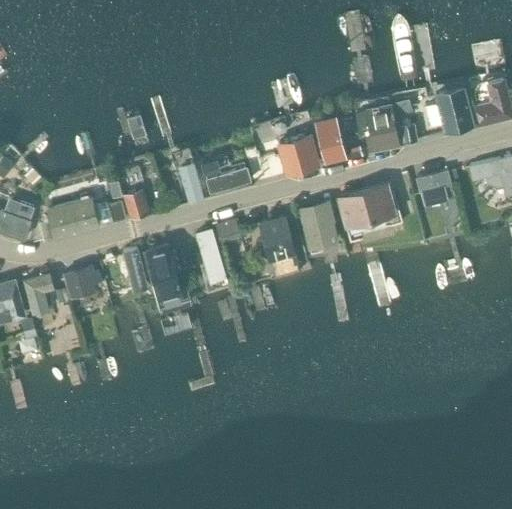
[(511,109),(504,79),(497,81),(485,83),(489,102),(474,106),(479,127),(511,119),(511,109)]
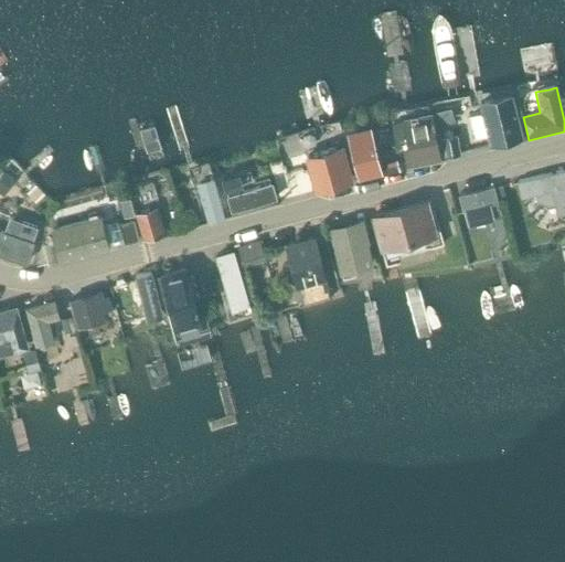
[(490,149),(523,141),(513,96),(479,104),(490,149)]
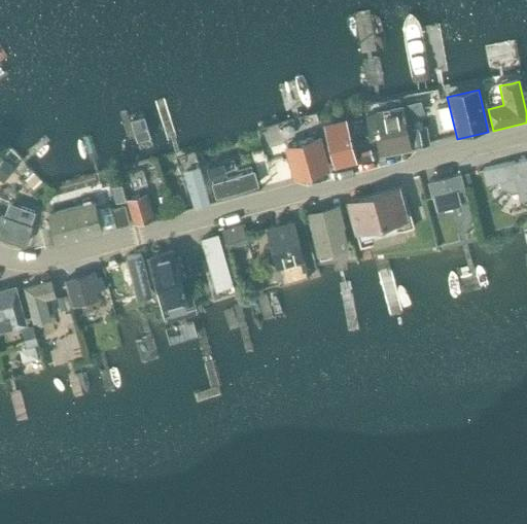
[(380,159),(412,152),(403,107),(376,112),(381,140),(377,141),(380,159)]
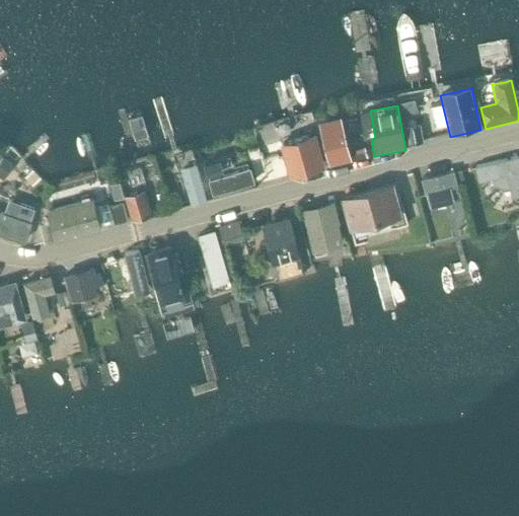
[(318,124),(321,147),(322,146),(329,168),(351,162),(341,119),(318,124)]
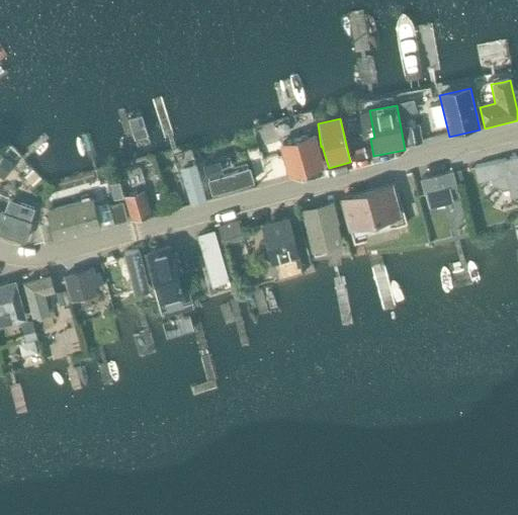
[(420,124),(404,127),(408,147),(423,144),(420,124)]
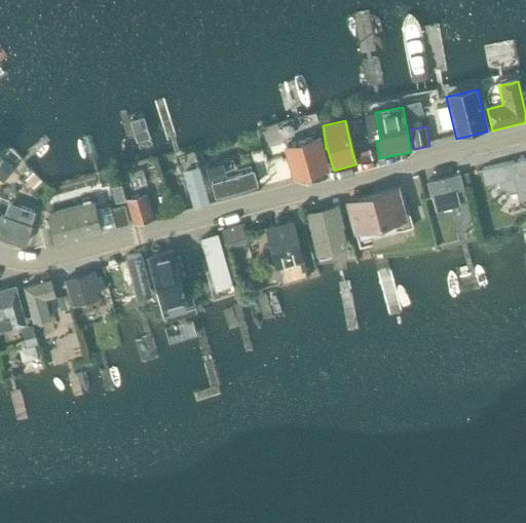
[(320,153),(288,162),(292,180),(324,172),(320,153)]
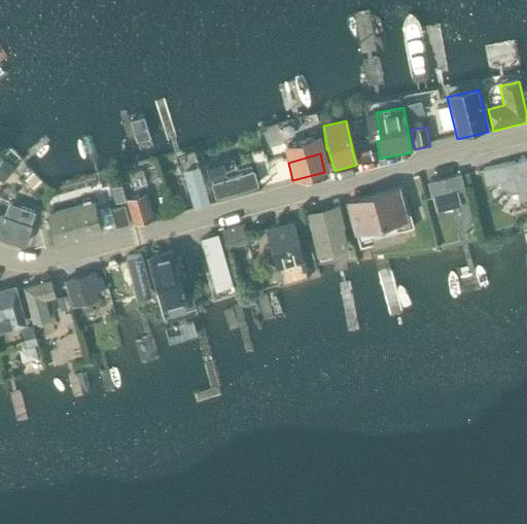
[(515,179),(520,202),(526,199),(526,161),(483,171),(487,186),(515,179)]
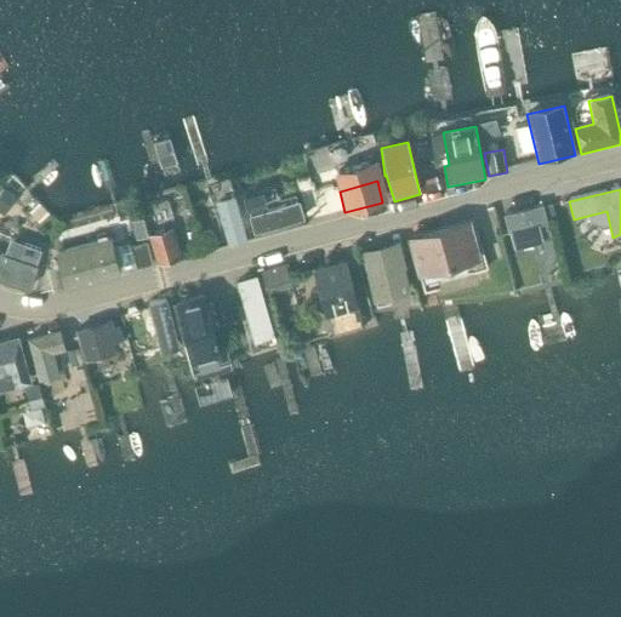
[(0,217),(3,220),(16,203),(5,193),(0,199),(0,217)]
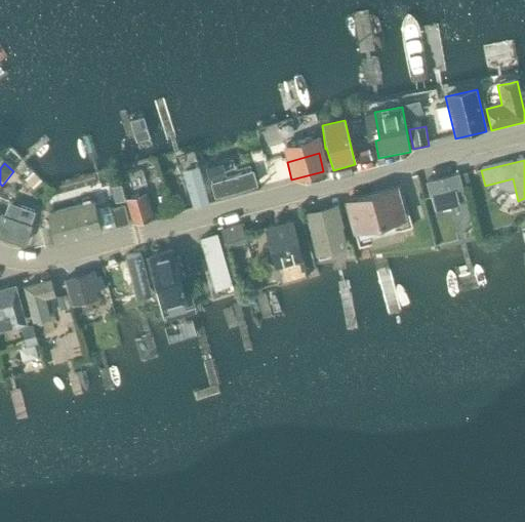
[(182,172),(193,210),(208,206),(198,168),(182,172)]
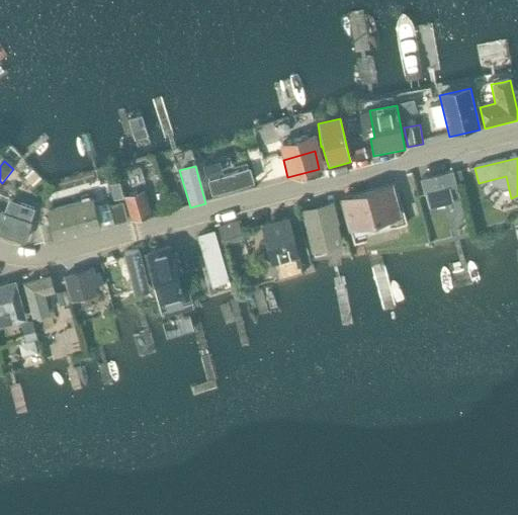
[(283,168),(258,175),(262,184),(287,177),(283,168)]
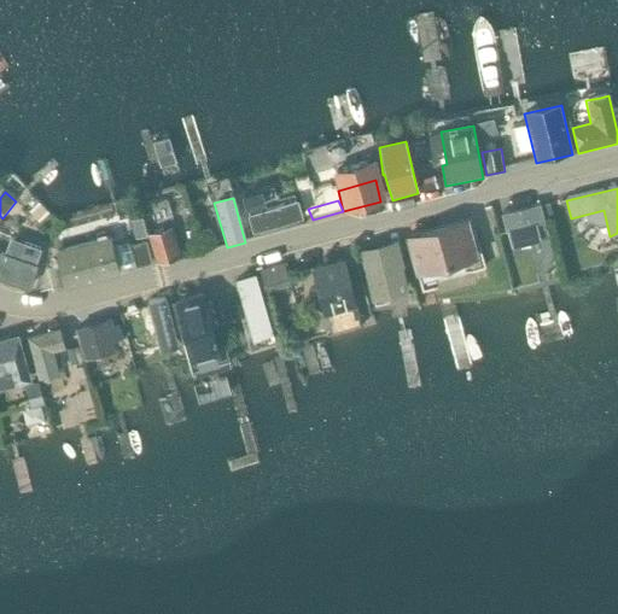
[(297,203),(248,217),(252,234),(302,220),(297,203)]
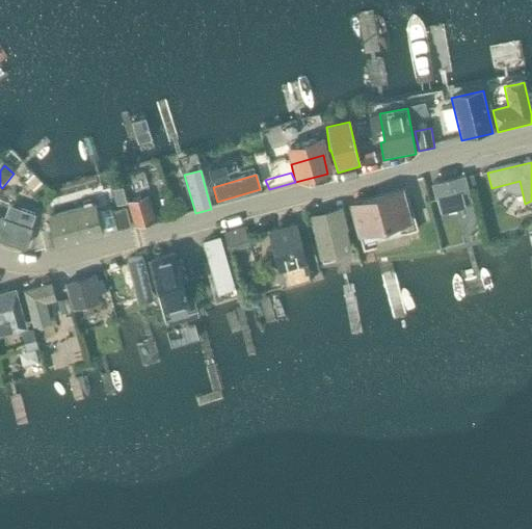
[(466,178),(432,186),(436,202),(461,194),(466,208),(474,206),(470,192),(466,178)]
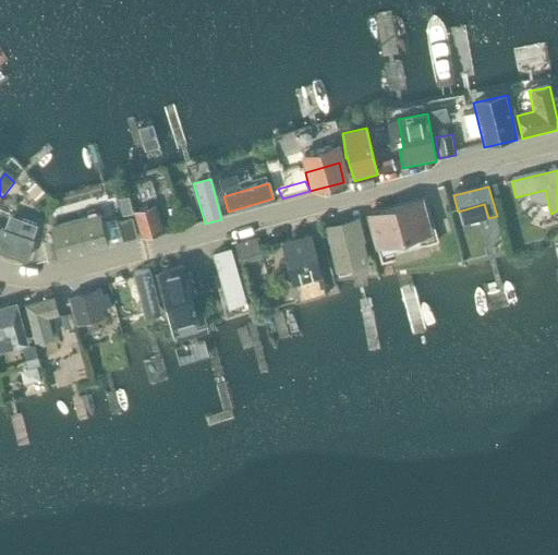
[(432,234),(422,201),(366,216),(375,250),(432,234)]
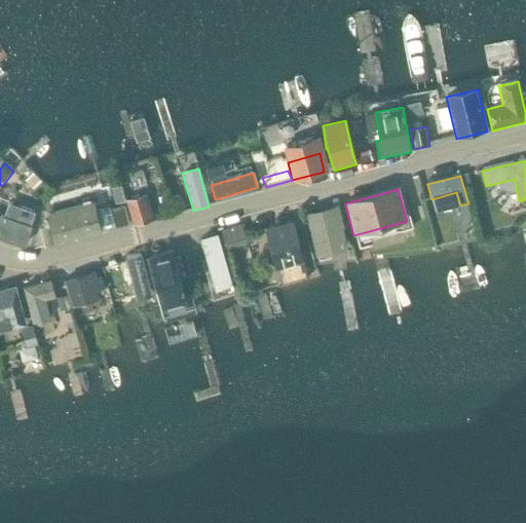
[(147,195),(126,201),(134,226),(154,220),(147,195)]
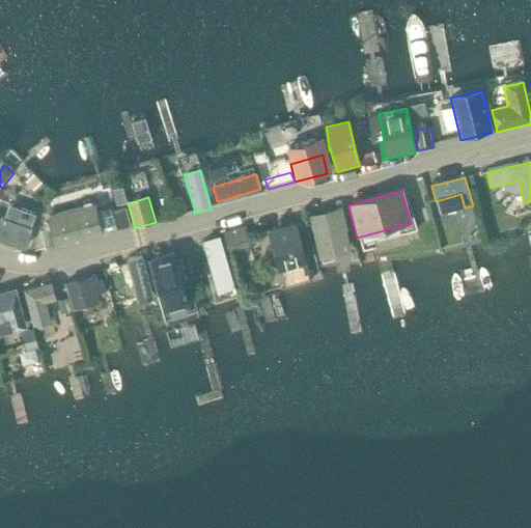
[(104,237),(95,205),(48,218),(56,250),(104,237)]
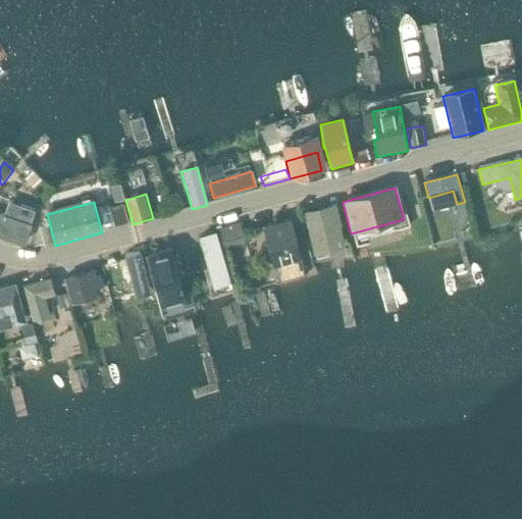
[(304,212),(315,255),(346,247),(341,227),(343,227),(336,204),(304,212)]
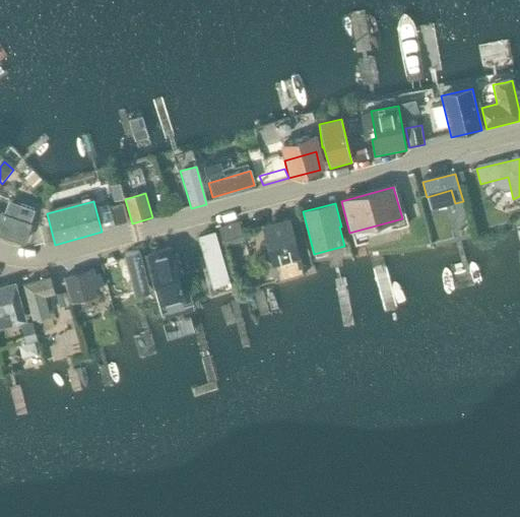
[(111,208),(115,227),(129,222),(124,205),(111,208)]
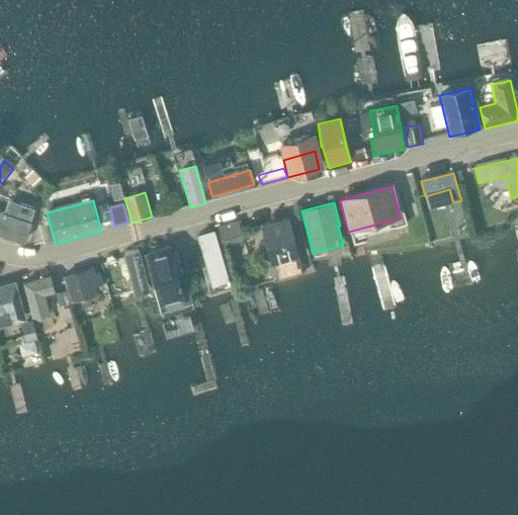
[(0,234),(23,243),(30,224),(0,211),(0,234)]
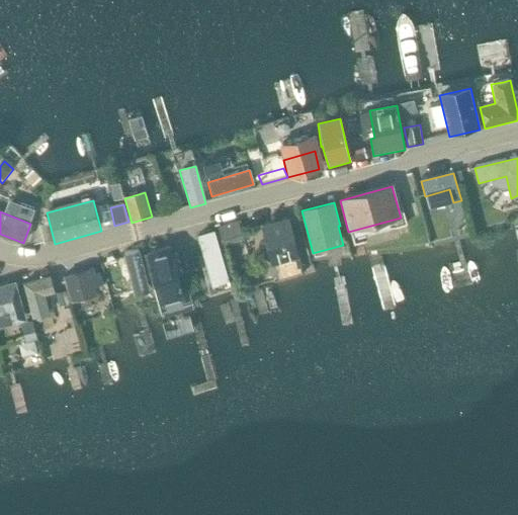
[(271,264),(298,256),(288,218),(260,226),(271,264)]
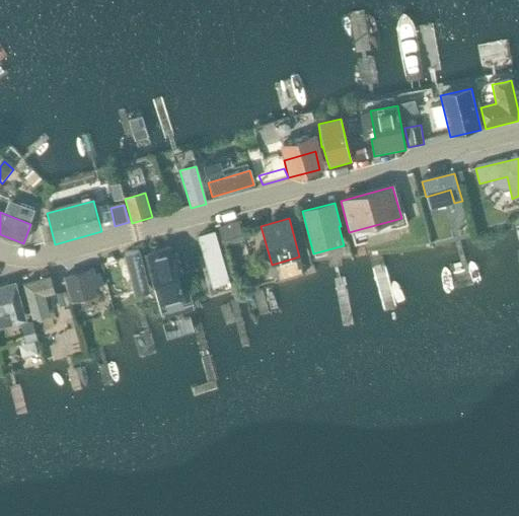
[(223,247),(244,242),(239,224),(218,229),(223,247)]
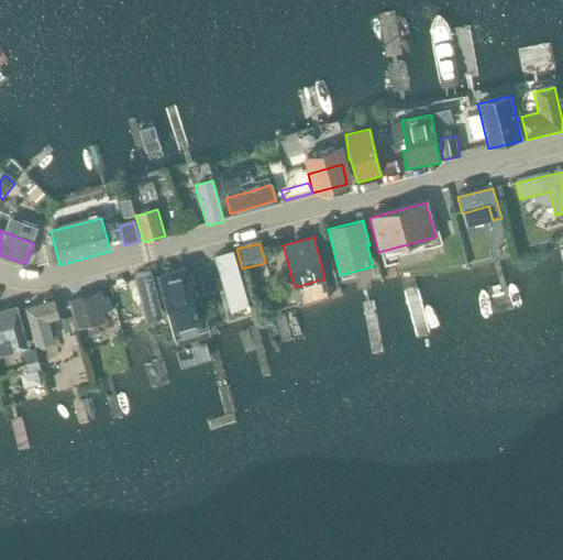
[(216,257),(222,278),(231,309),(247,305),(232,253),(216,257)]
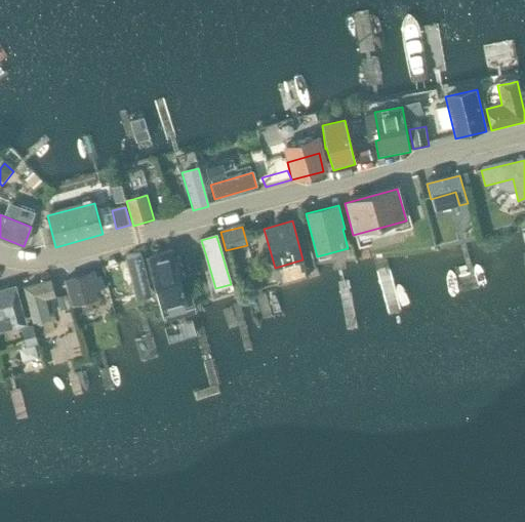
[(171,251),(152,256),(164,305),(185,299),(171,251)]
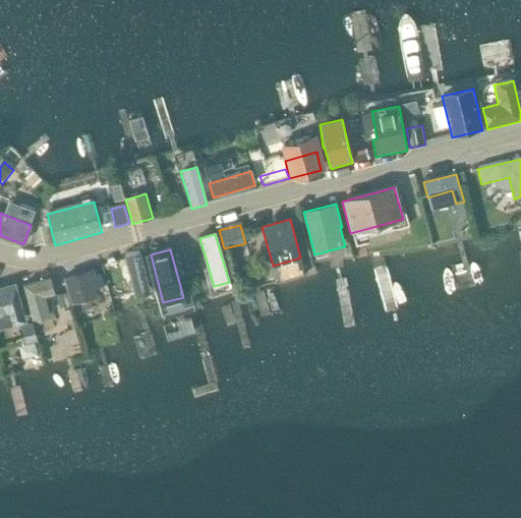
[(137,252),(127,255),(131,270),(141,267),(137,252)]
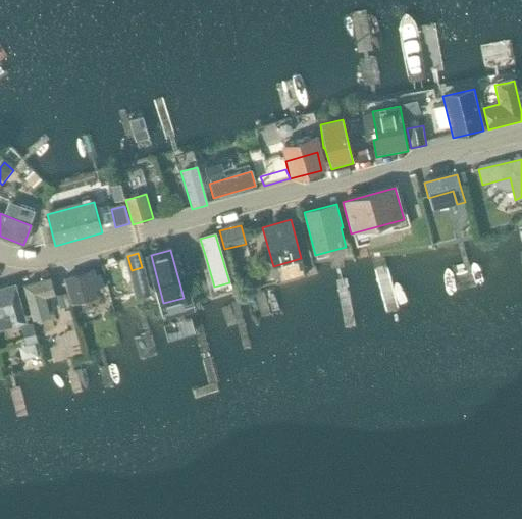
[(112,298),(125,294),(116,262),(103,266),(112,298)]
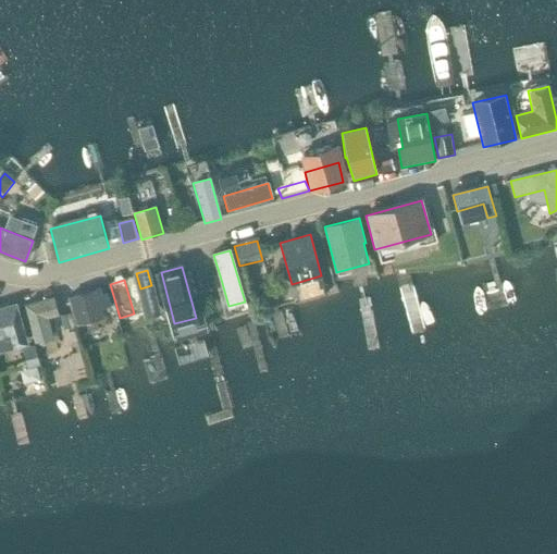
[(101,288),(69,298),(76,327),(106,318),(103,309),(112,307),(108,294),(102,295),(101,288)]
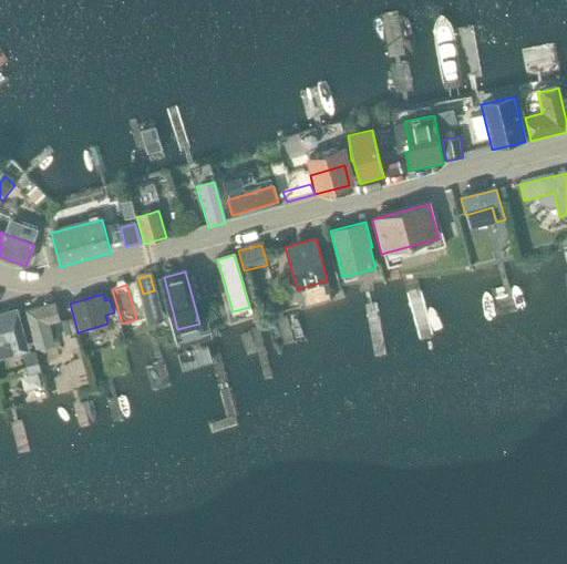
[(55,303),(26,310),(37,349),(54,344),(50,325),(61,321),(55,303)]
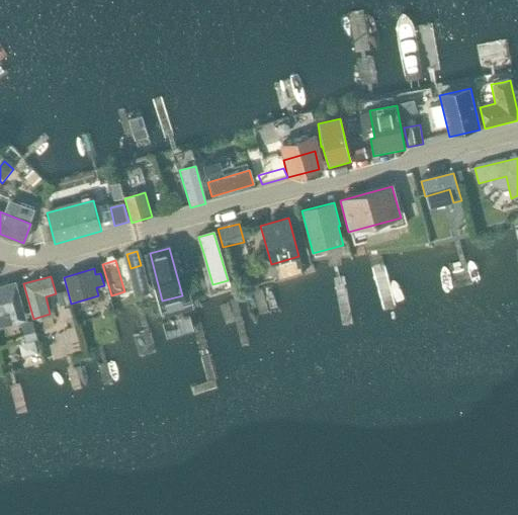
[(15,281),(0,286),(0,315),(10,313),(13,324),(27,320),(15,281)]
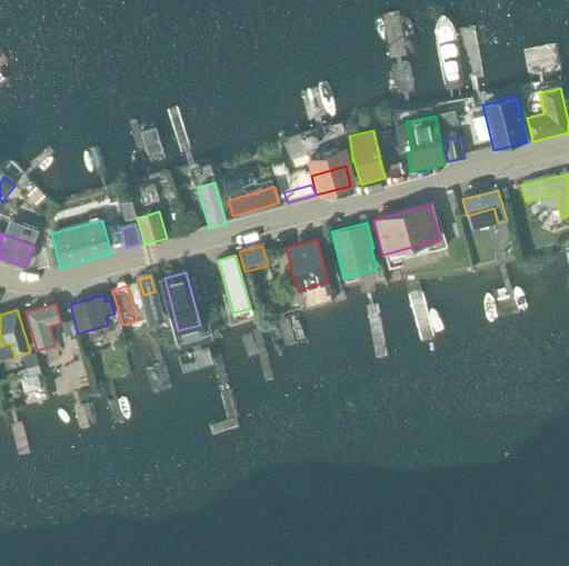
[(27,360),(30,374),(40,371),(36,357),(27,360)]
